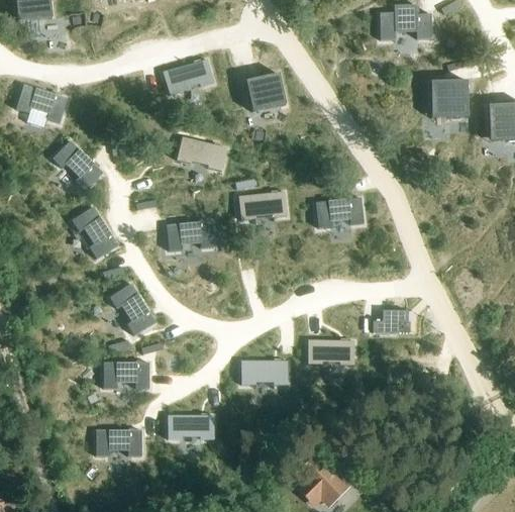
[(16,0),(18,21),(53,17),(50,0),(16,0)]
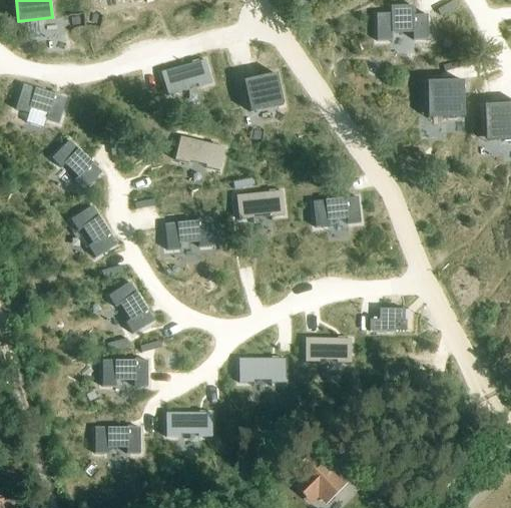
[(392,11),(378,11),(379,38),(393,38),(393,31),(415,30),(415,37),(430,37),(429,12),(414,13),(414,3),(392,4),(392,11)]
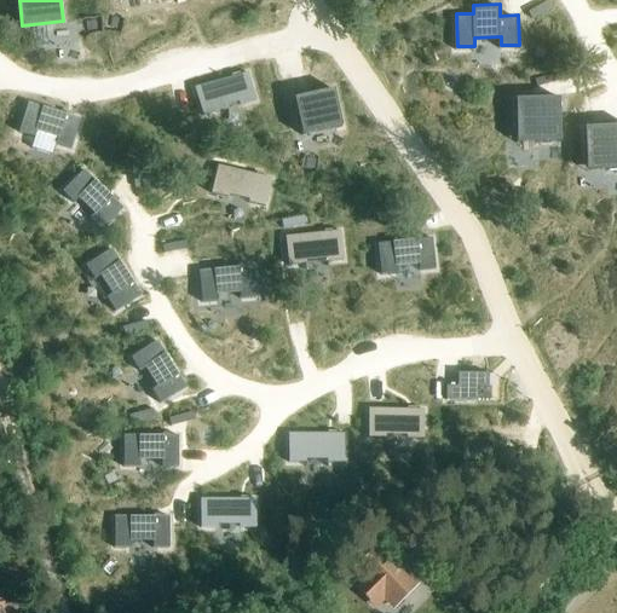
[(249,70),(196,86),(203,113),(219,108),(218,102),(240,96),(241,102),(257,98),(249,70)]
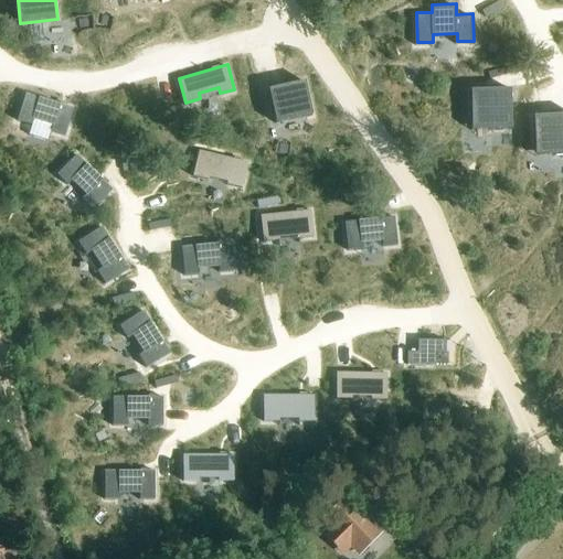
[(306,79),(271,87),(278,120),(314,113),(306,79)]
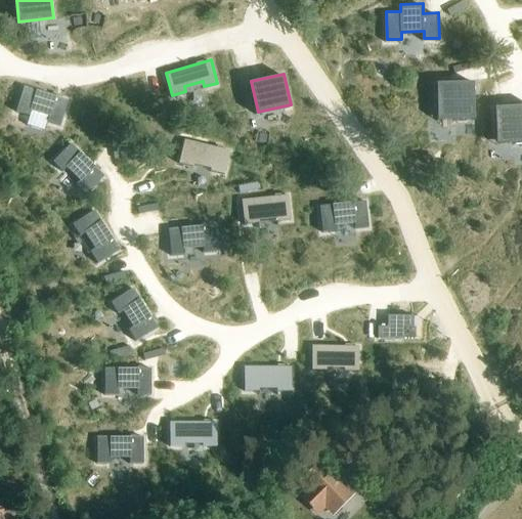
[(474,80),(437,81),(438,118),(475,117),(474,80)]
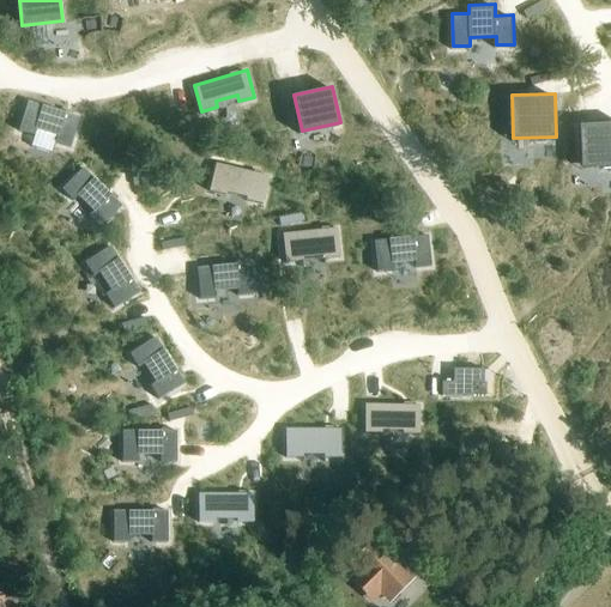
[(29,99),(20,128),(36,133),(32,144),(53,150),(56,139),(72,144),(82,115),(29,99)]
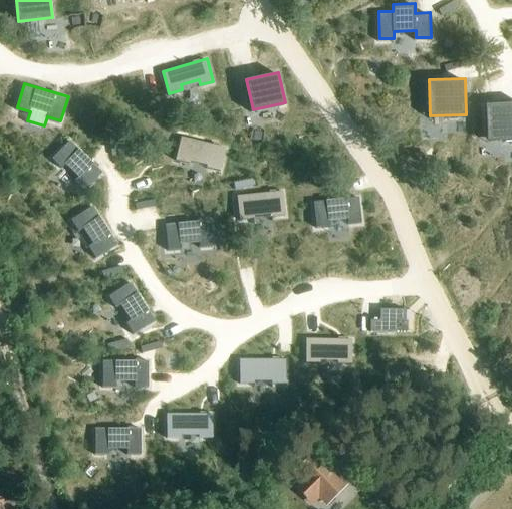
[(511,101),(486,102),(487,139),(511,138),(511,101)]
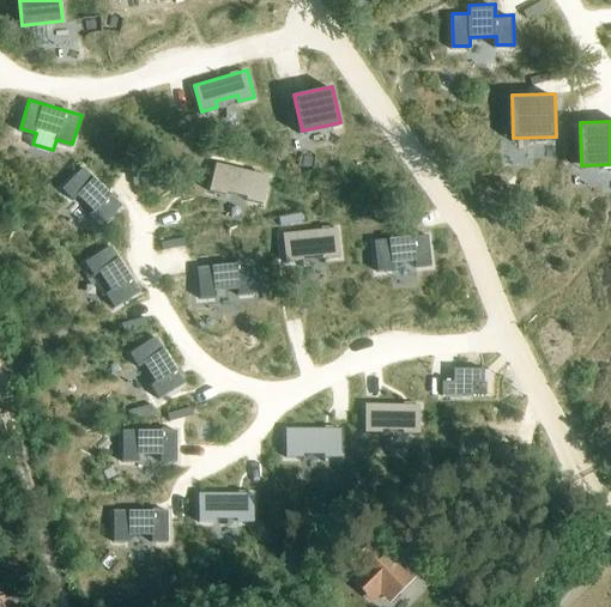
[(217,162),(210,189),(227,193),(228,187),(249,192),(247,198),(262,202),(270,175),(217,162)]
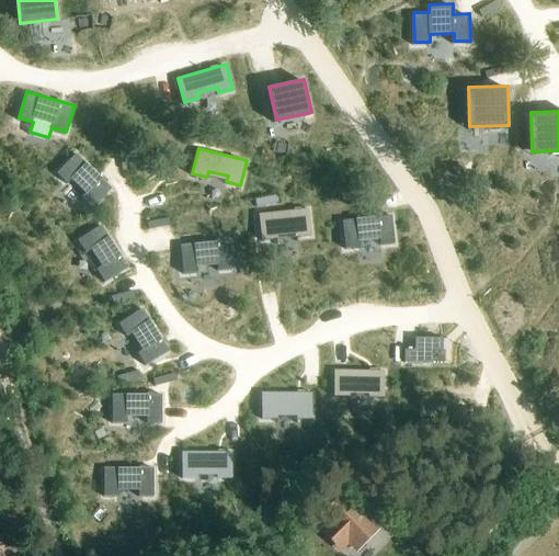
[(76,151),(57,171),(68,182),(71,178),(86,192),(82,195),(92,205),(112,186),(76,151)]
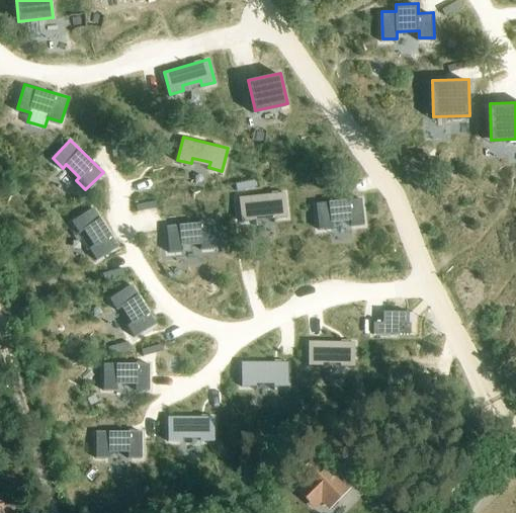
[(262,189),(261,176),(239,178),(241,191),(262,189)]
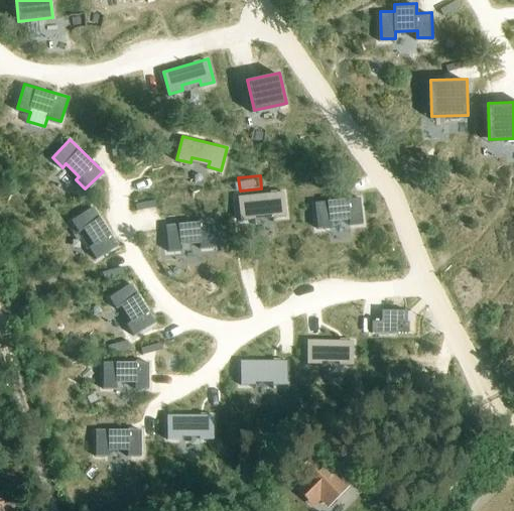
[(284,190),(239,196),(242,219),(255,218),(255,212),(273,211),(273,216),(287,214),(284,190)]
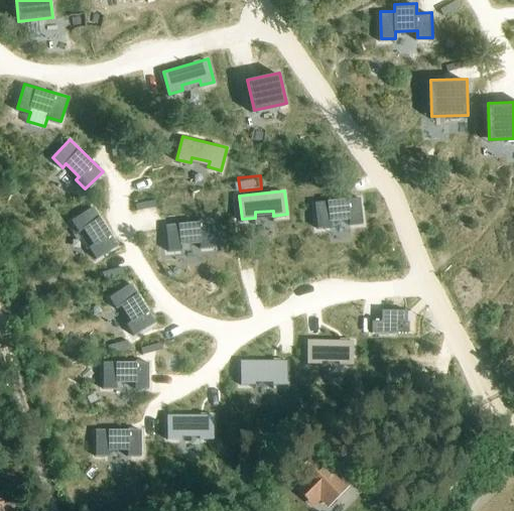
[(361,197),(315,202),(318,227),(332,225),(331,219),(349,217),(350,223),(364,222),(361,197)]
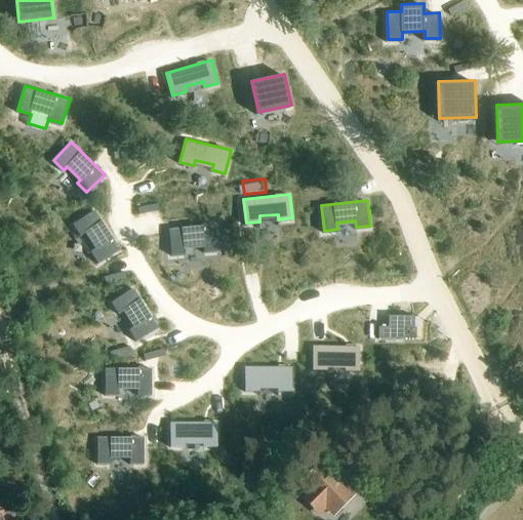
[(94,209),(73,223),(81,235),(85,232),(95,247),(91,250),(98,262),(120,248),(94,209)]
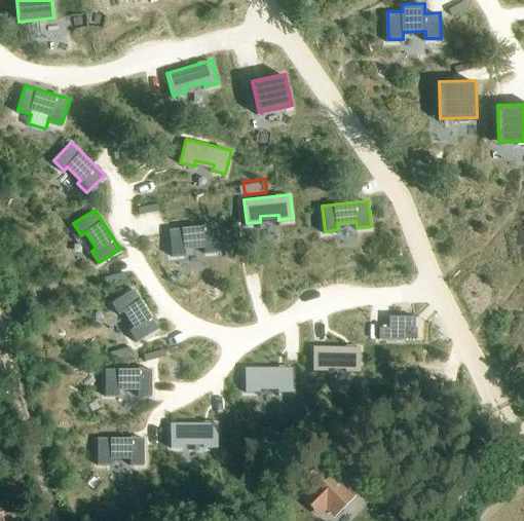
[(216,224),(170,229),(172,255),(186,253),(185,247),(203,246),(204,252),(218,250),(216,224)]
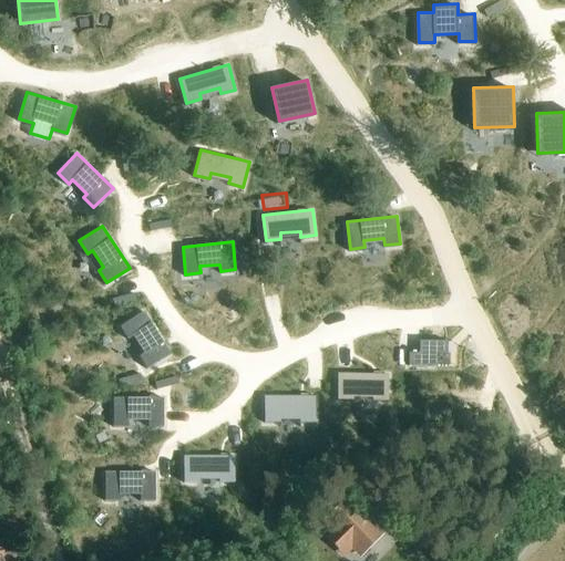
[(144,310),(121,324),(129,338),(134,334),(145,351),(140,354),(149,366),(172,352),(144,310)]
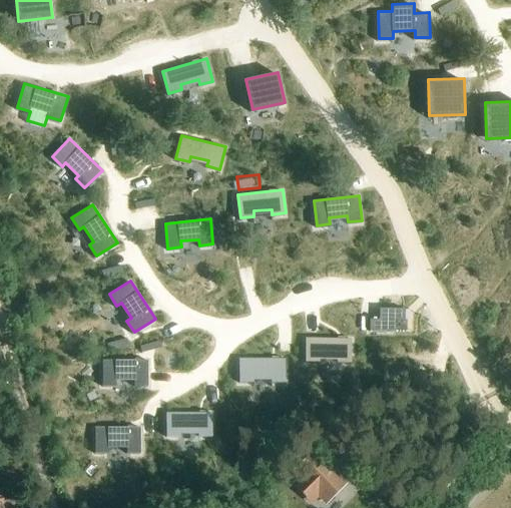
[(371,319),(370,330),(395,331),(396,319),(404,320),(404,308),(380,308),(380,319),(371,319)]
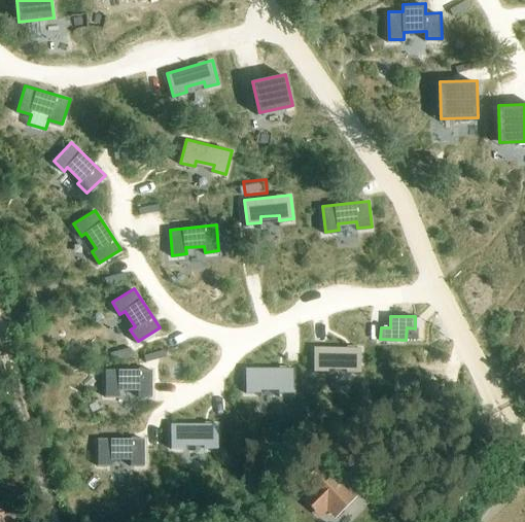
[(315,346),(314,370),(328,370),(328,364),(347,364),(347,371),(361,371),(361,347),(315,346)]
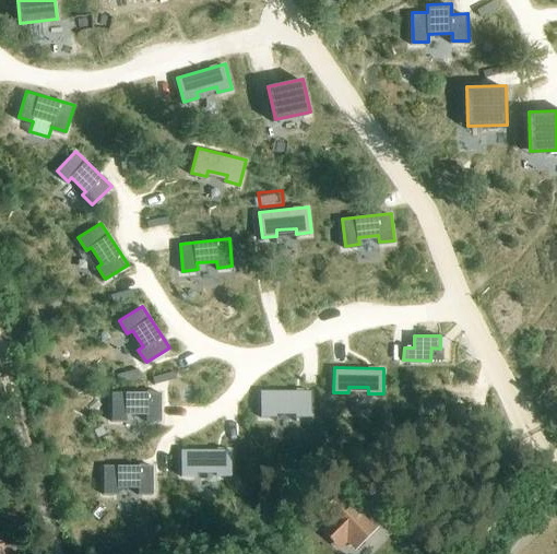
[(262,389),(262,415),(276,415),(276,410),(296,410),(296,415),(311,415),(311,390),(262,389)]
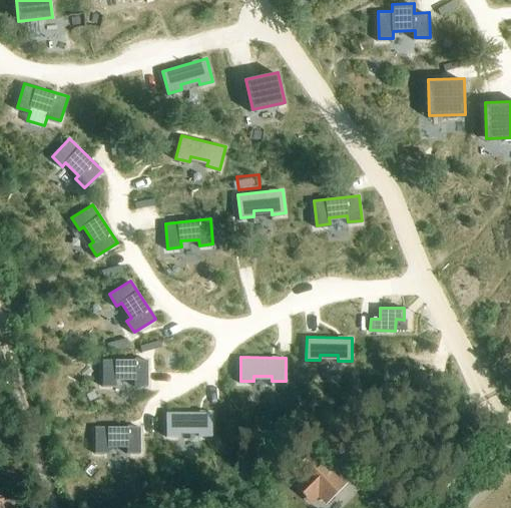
[(102,359),(102,385),(116,384),(116,378),(134,378),(134,384),(148,384),(148,359),(102,359)]
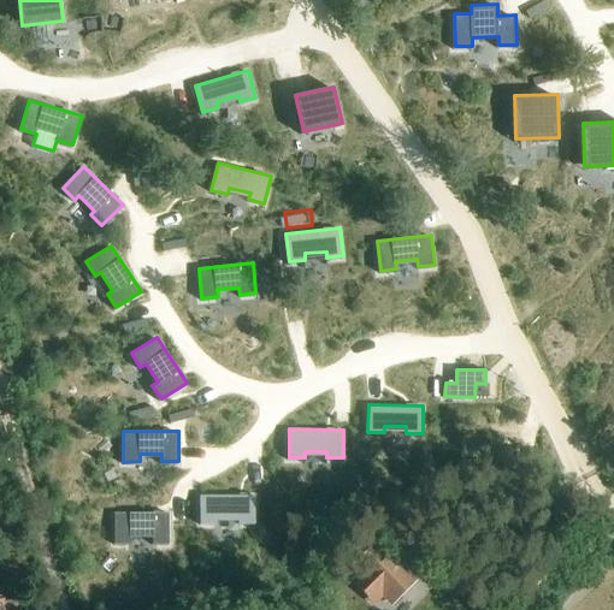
[(201,495),(201,522),(217,522),(217,516),(238,516),(238,522),(255,522),(255,495),(201,495)]
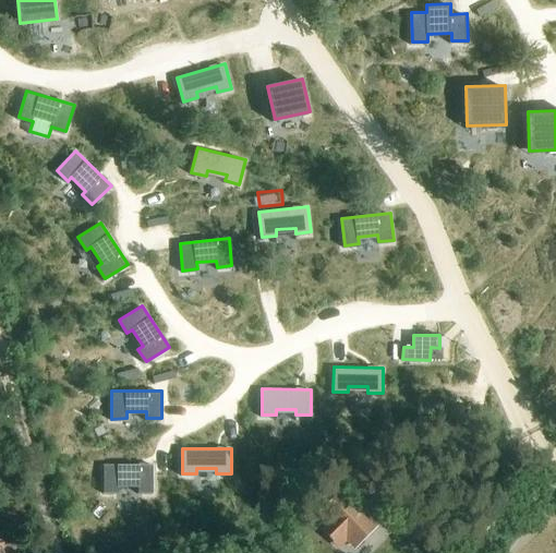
[(104,464),(104,491),(118,491),(118,484),(139,484),(139,491),(153,491),(153,464),(104,464)]
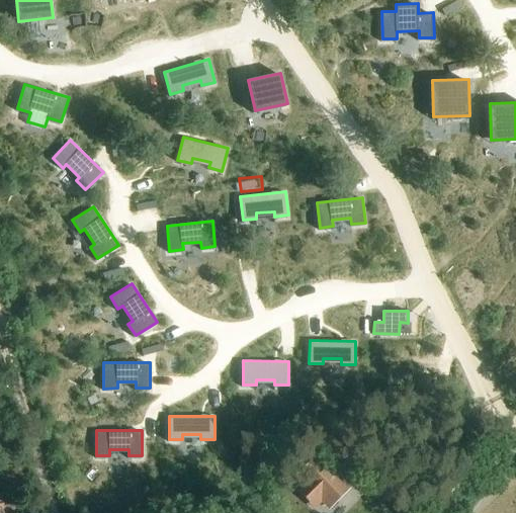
[(349,443),(342,450),(356,464),(364,457),(349,443)]
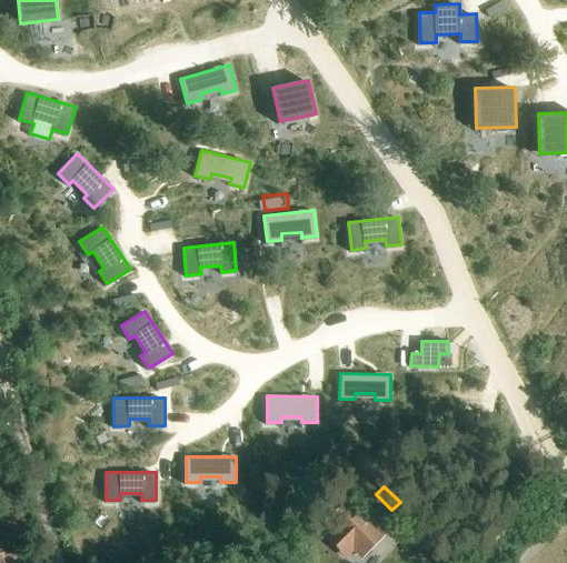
[(365,554),(384,535),(348,499),(329,519),(337,526),(330,533),(347,551),(355,544),(365,554)]
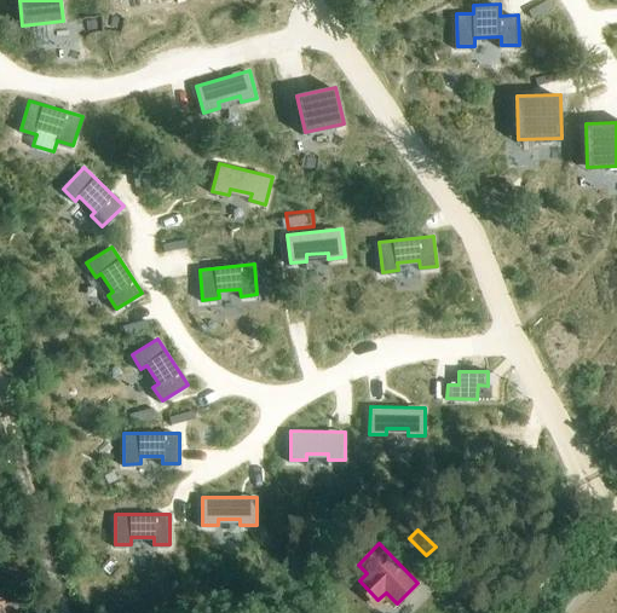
[(0,612),(23,612),(22,605),(24,603),(21,591),(0,597),(0,612)]
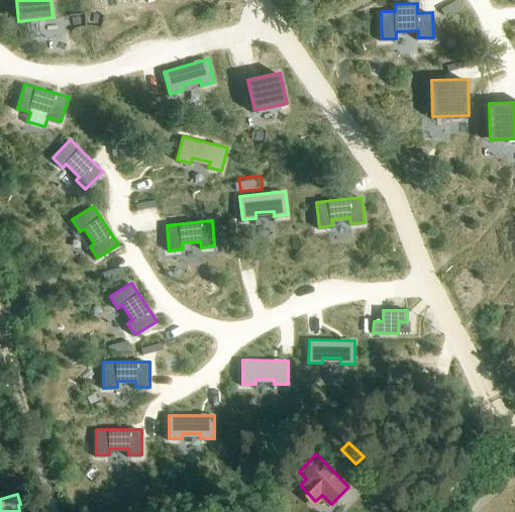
All buildings are outlined.
